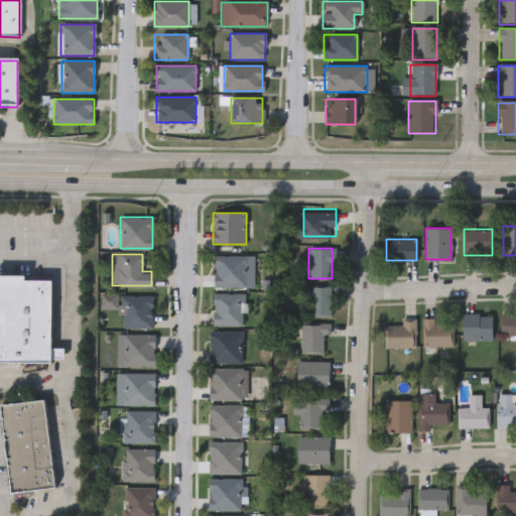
[(254,287),(213,287),(213,254),(254,254),(254,287)]
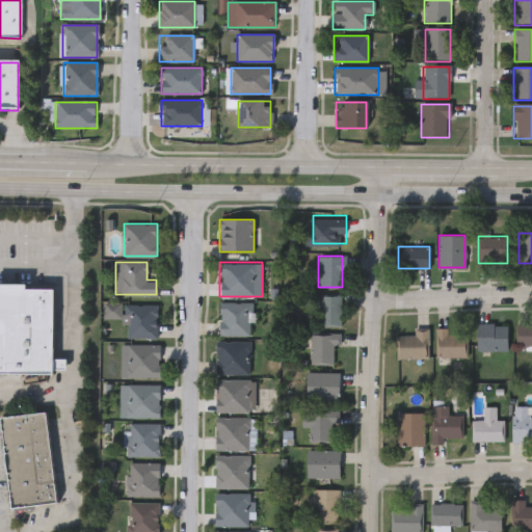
[(51,290),(51,360),(64,360),(64,370),(50,370),(50,375),(0,375),(0,286),(25,286),(25,289),(51,290)]
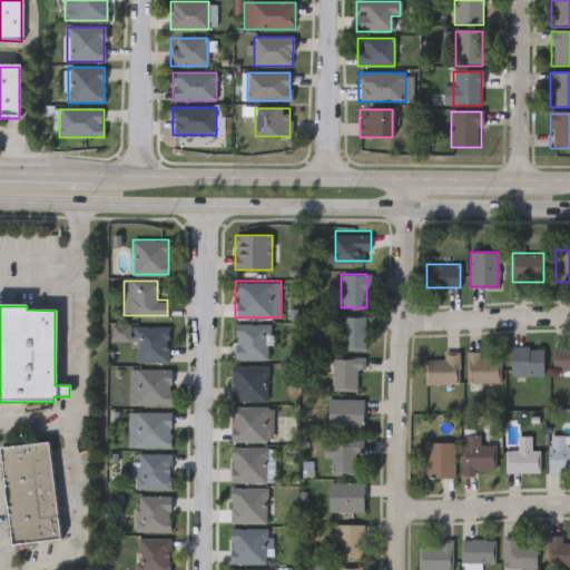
[(365,350),(343,350),(343,316),(365,316),(365,350)]
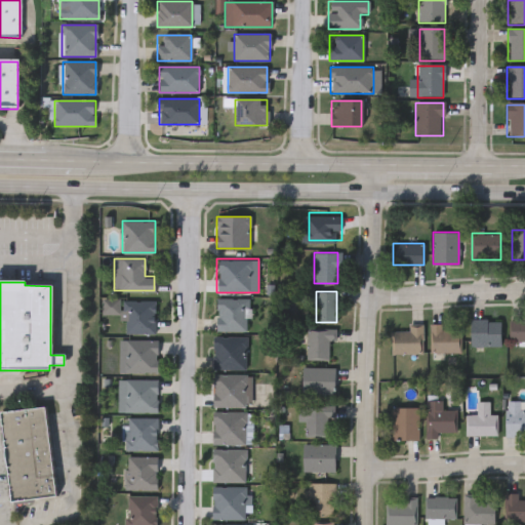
[(216,330),(216,297),(248,297),(248,330),(216,330)]
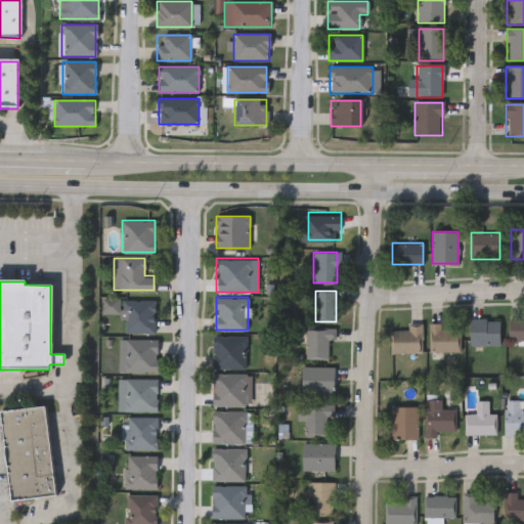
[(124,333),(124,313),(102,313),(102,299),(155,298),(155,332),(124,333)]
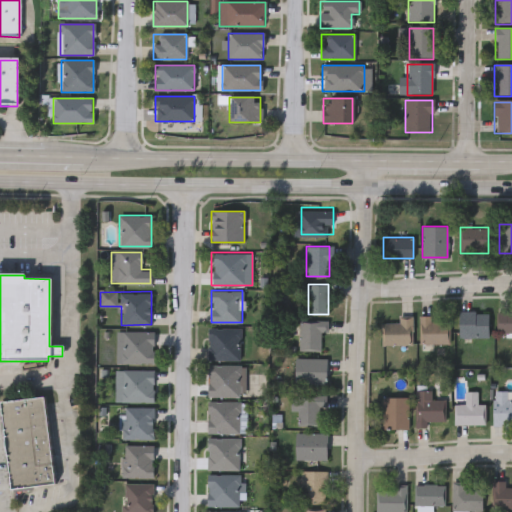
[(458,337),(458,310),(488,310),(488,337),(458,337)]
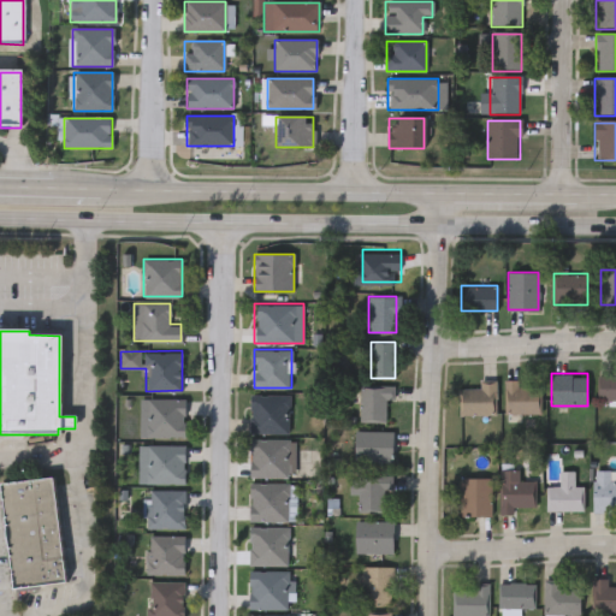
[(615,375),(615,400),(597,400),(597,375),(615,375)]
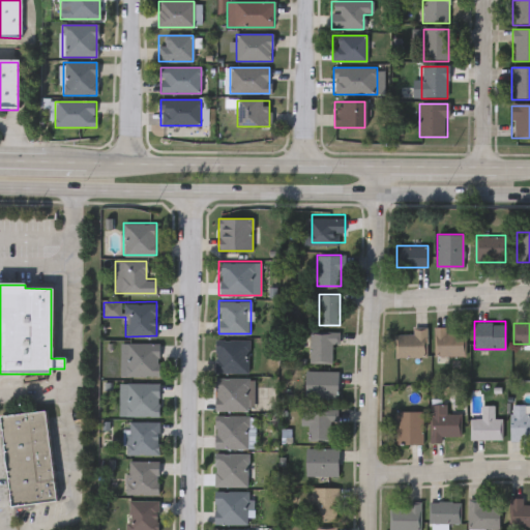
[(427,327),(427,357),(394,357),(394,333),(412,333),(412,327),(427,327)]
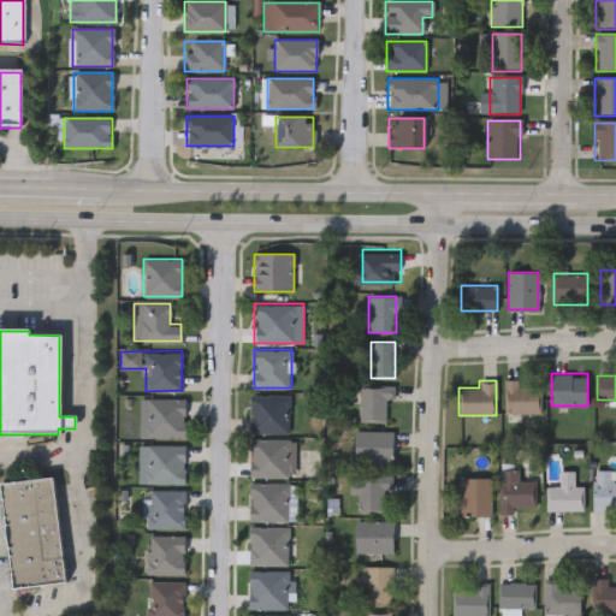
[(517,388),(540,388),(540,414),(504,414),(504,380),(517,380),(517,388)]
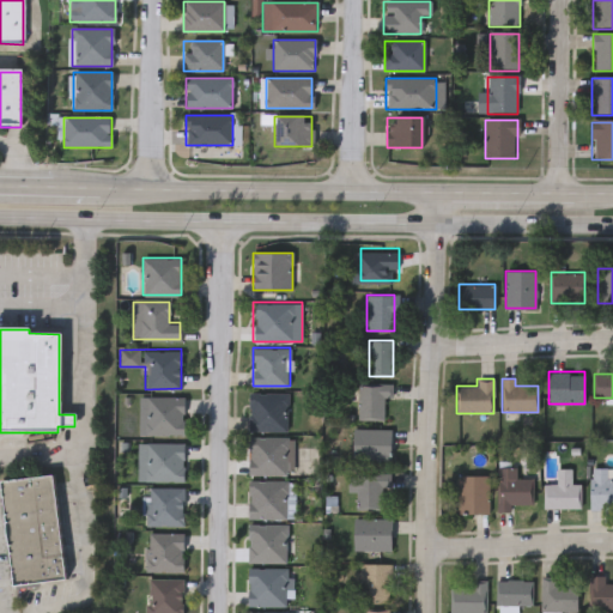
[(390,384),(390,399),(383,399),(383,420),(358,420),(358,384),(390,384)]
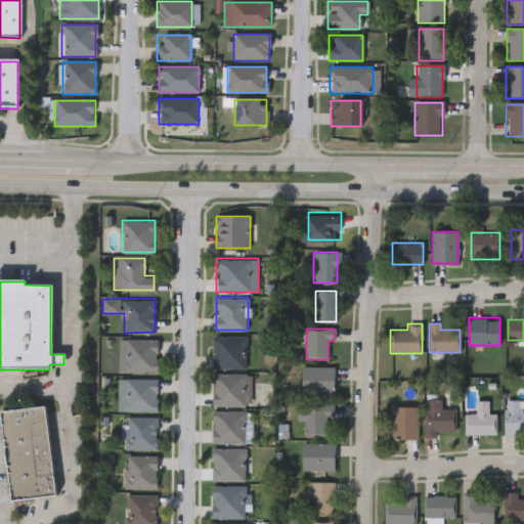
[(213,336),(246,336),(246,367),(213,367),(213,336)]
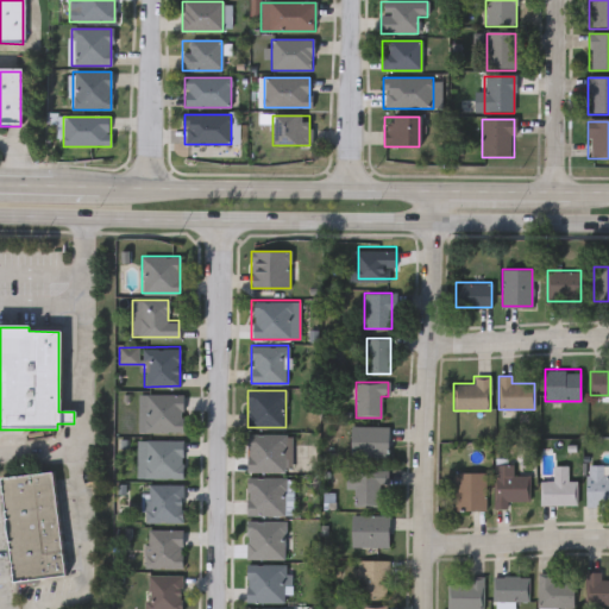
[(137,432),(137,394),(182,394),(182,432),(137,432)]
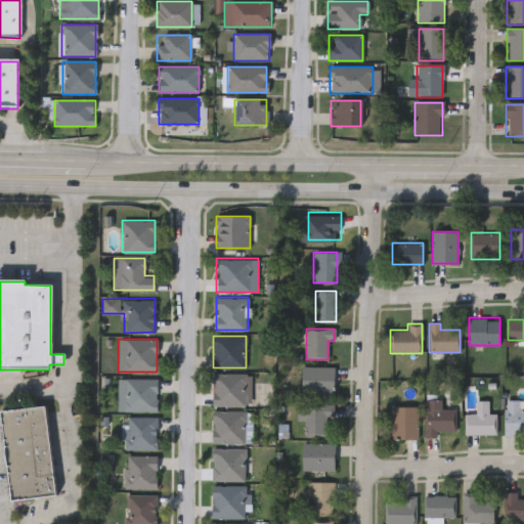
[(334,393),(301,393),(301,366),(334,366),(334,393)]
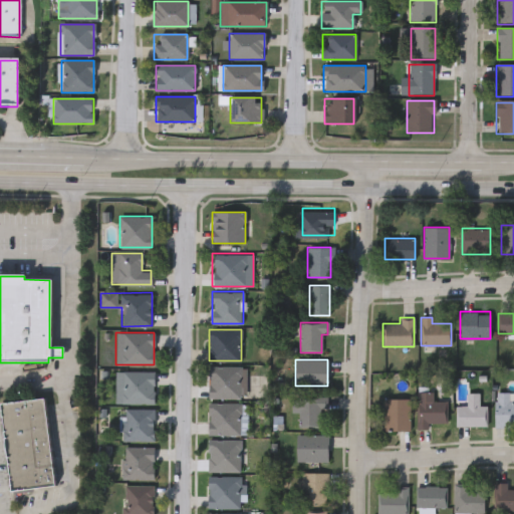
[(245,398),(209,398),(209,366),(245,366),(245,398)]
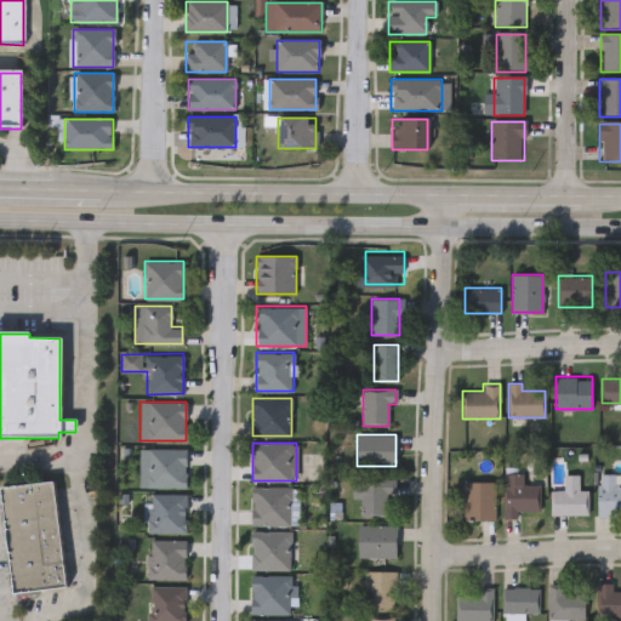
[(186,488),(140,488),(140,448),(186,448),(186,488)]
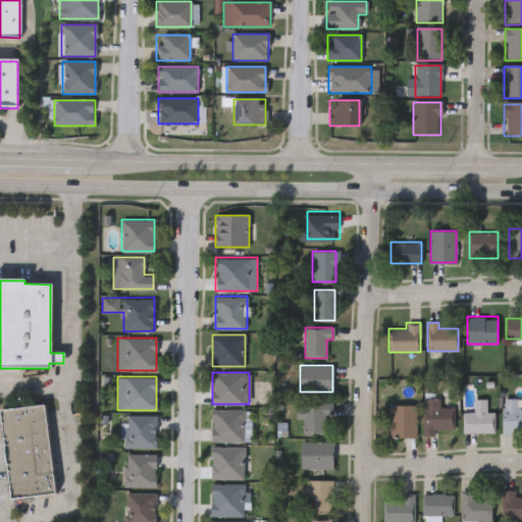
[(439,398),(439,407),(453,407),(453,429),(434,429),(434,435),(422,435),(422,398),(439,398)]
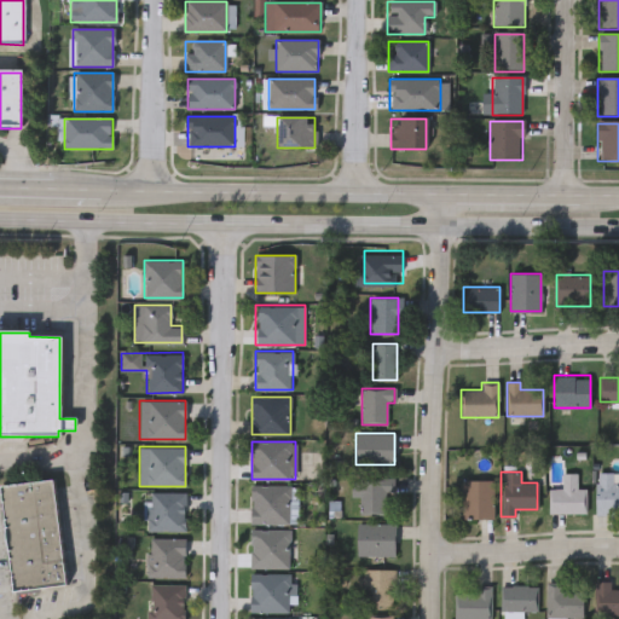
[(618,473),(618,514),(596,514),(596,473),(618,473)]
